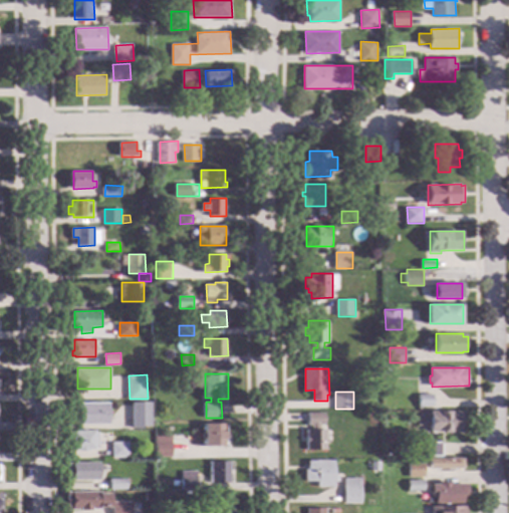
[(436,406),(426,406),(426,407),(421,407),(421,394),(436,394),(436,406)]
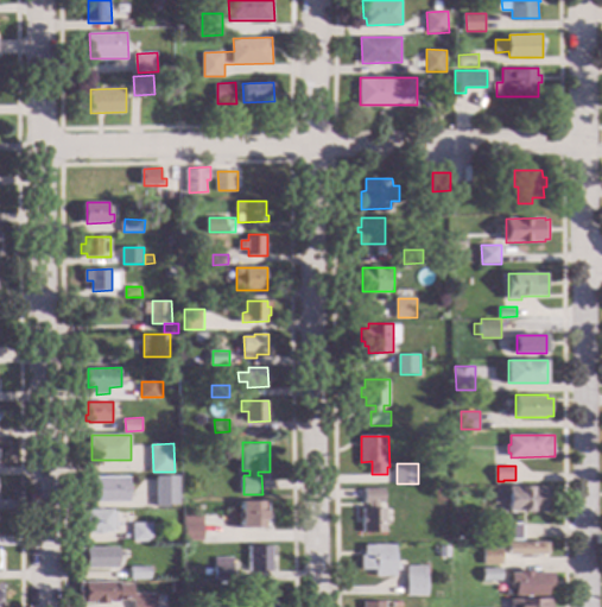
[(131,501),(94,501),(94,494),(90,494),(90,476),(131,476),(131,501)]
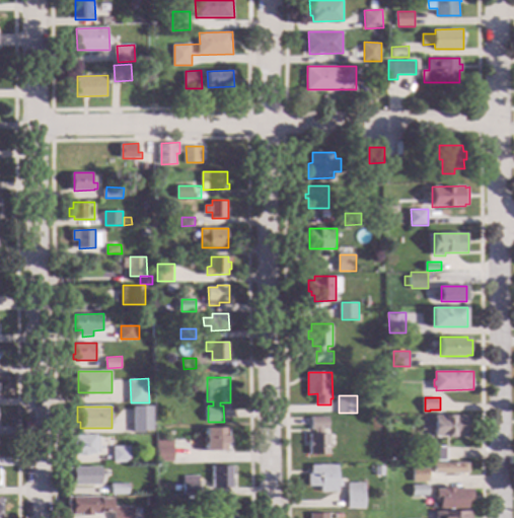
[(153,432),(136,432),(135,409),(152,409),(153,432)]
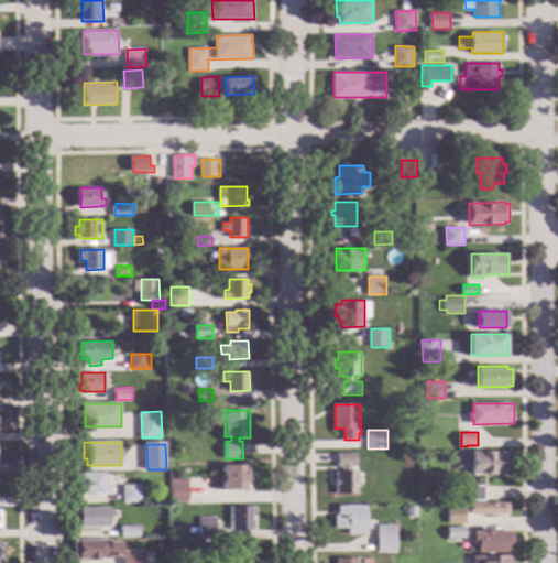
[(512,474),(472,474),(472,465),(470,465),(470,456),(473,456),(473,451),(512,451),(512,474)]
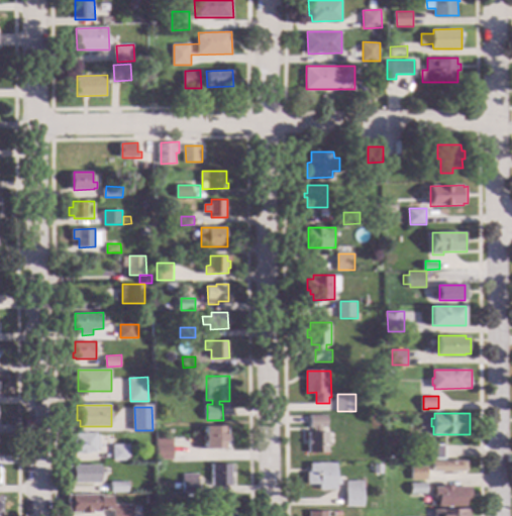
[(328,427),(323,427),(323,431),(328,431),(329,452),(310,452),(310,431),(316,431),(316,427),(311,427),(311,414),(328,414),(328,427)]
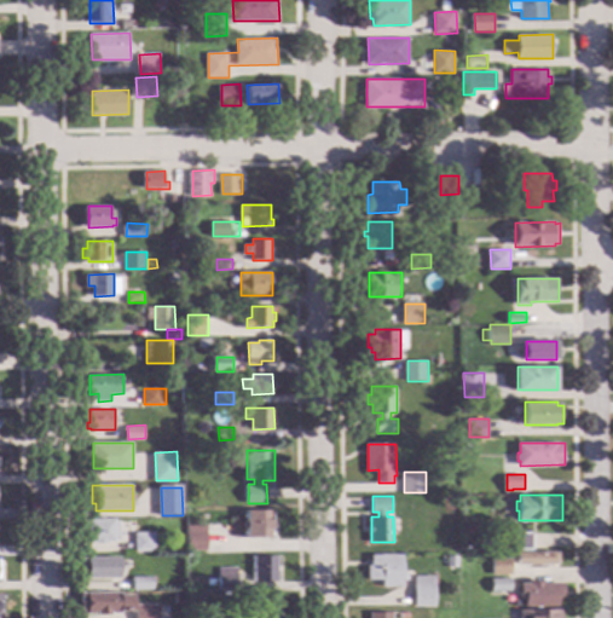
[(505,519),(519,519),(519,503),(505,503),(505,519)]
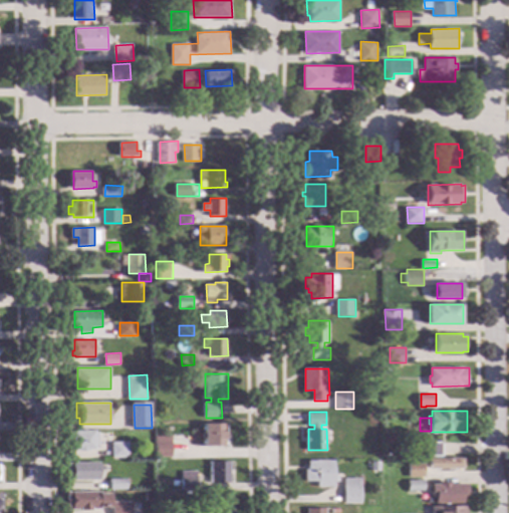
[(228,446),(206,446),(205,424),(227,424),(228,446)]
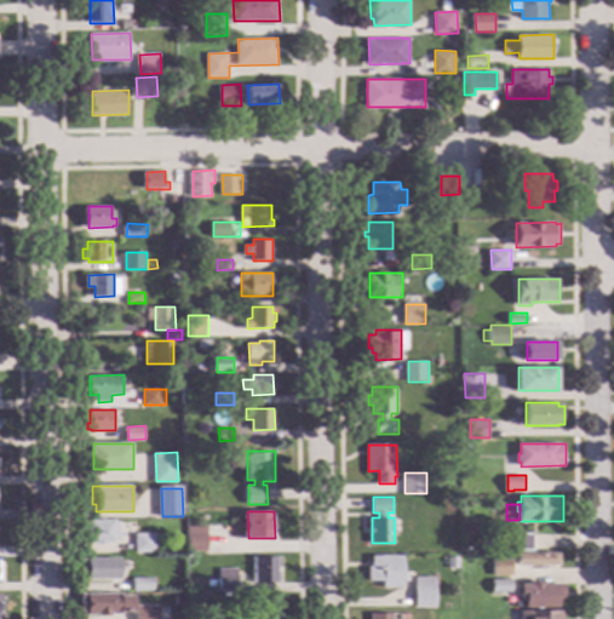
[(115,522),(120,522),(120,540),(115,540),(115,542),(108,542),(108,544),(96,544),(96,542),(90,542),(90,521),(115,520),(115,522)]
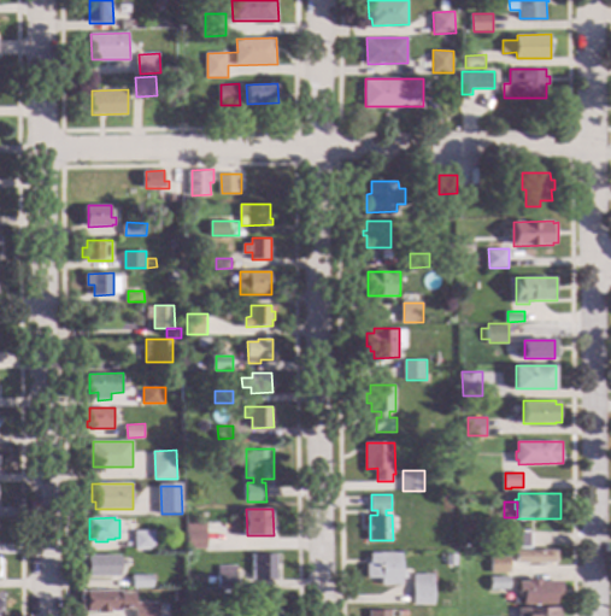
[(207,549),(188,549),(188,522),(207,522),(207,549)]
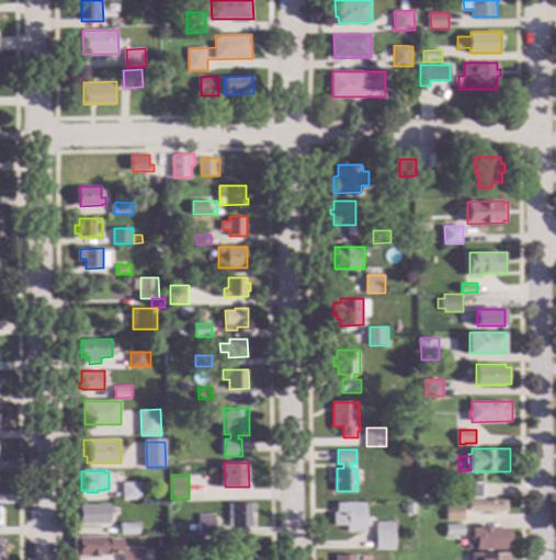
[(485,499),(468,499),(468,496),(463,496),(463,481),(485,481),(485,499)]
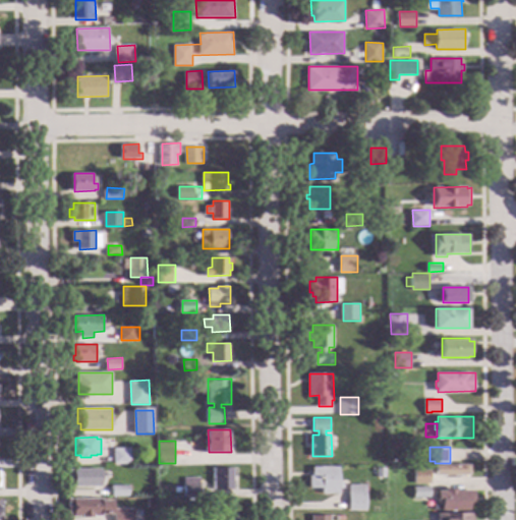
[(131,463),(114,464),(114,448),(130,448),(131,463)]
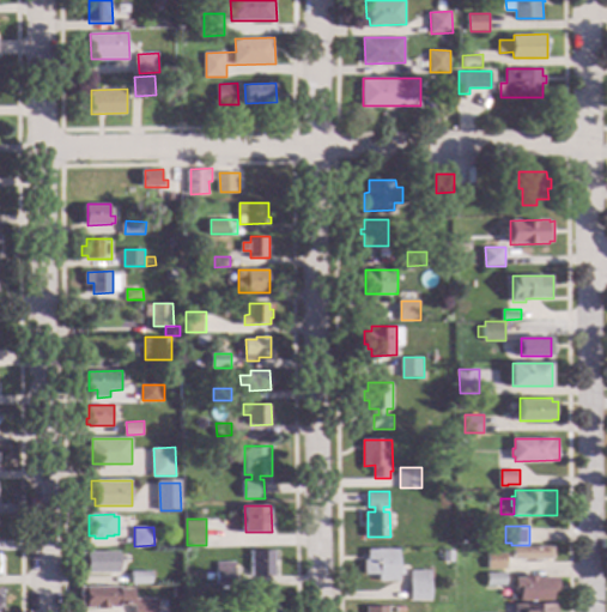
[(556,546),(556,558),(541,558),(541,562),(535,562),(535,559),(514,559),(514,546),(556,546)]
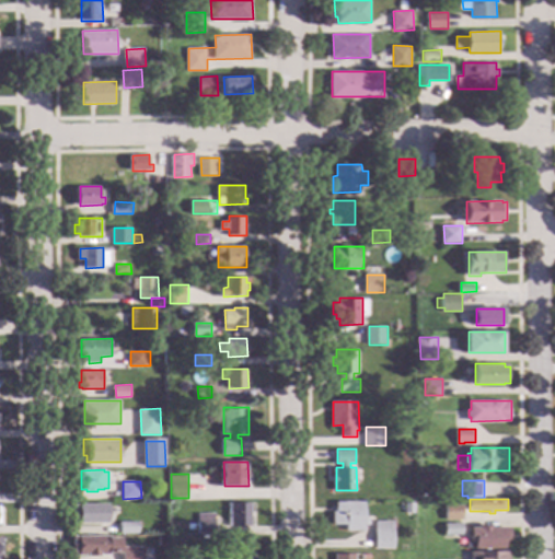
[(252,525),(231,525),(230,502),(252,501),(252,525)]
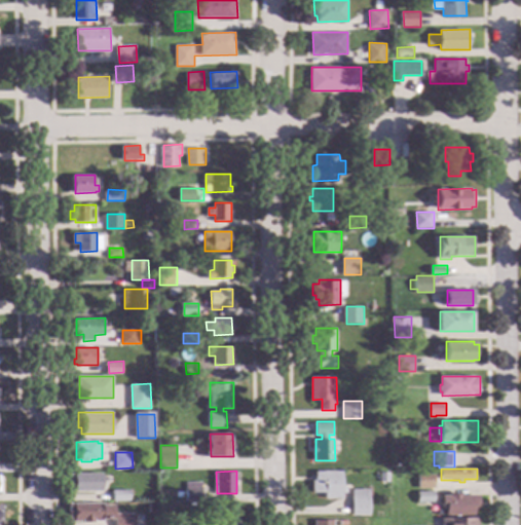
[(342,485),(347,485),(347,492),(342,492),(342,498),(326,498),(326,492),(312,492),(312,480),(315,480),(315,471),(342,471),(342,485)]
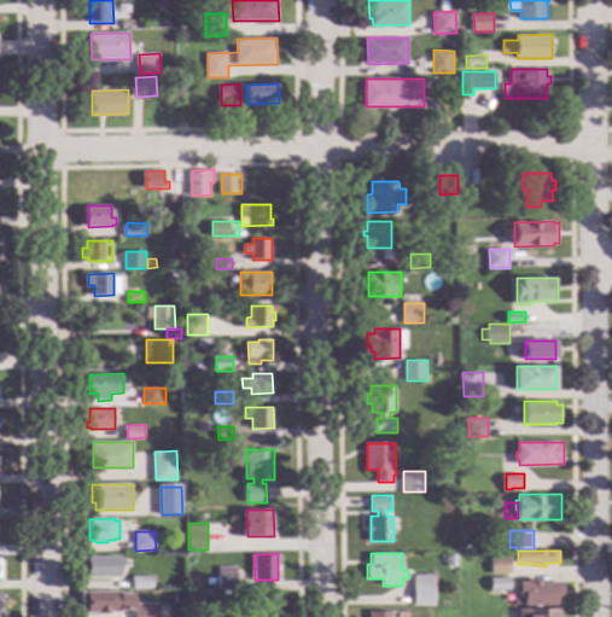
[(459,566),(448,566),(448,554),(459,554),(459,566)]
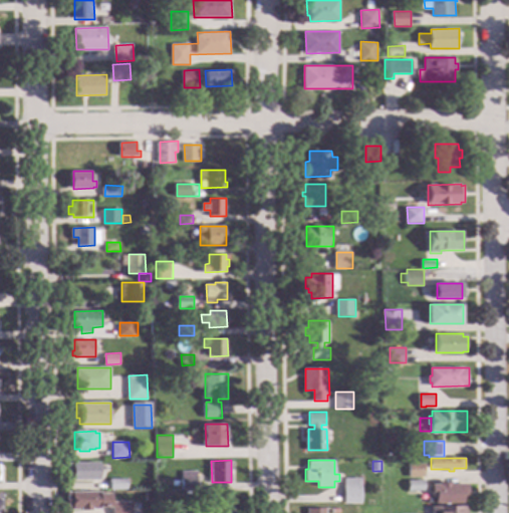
[(99,479),(68,479),(68,462),(99,462),(99,479)]
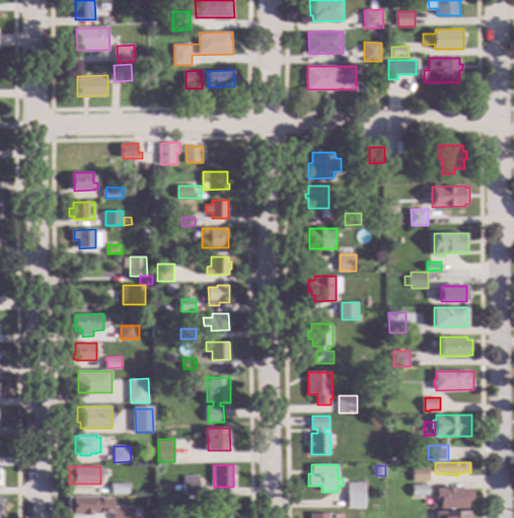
[(432,478),(416,479),(416,467),(432,467),(432,478)]
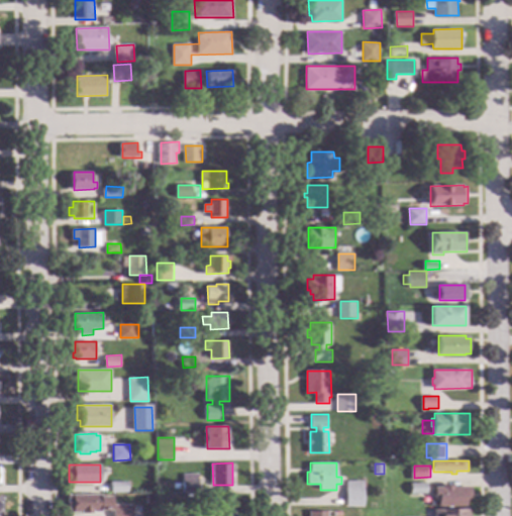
[(200,492),(184,492),(183,474),(199,473),(200,492)]
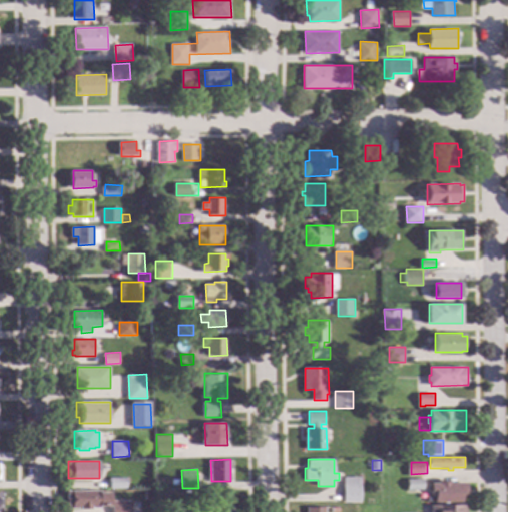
[(361,502),(344,502),(344,476),(361,476),(361,502)]
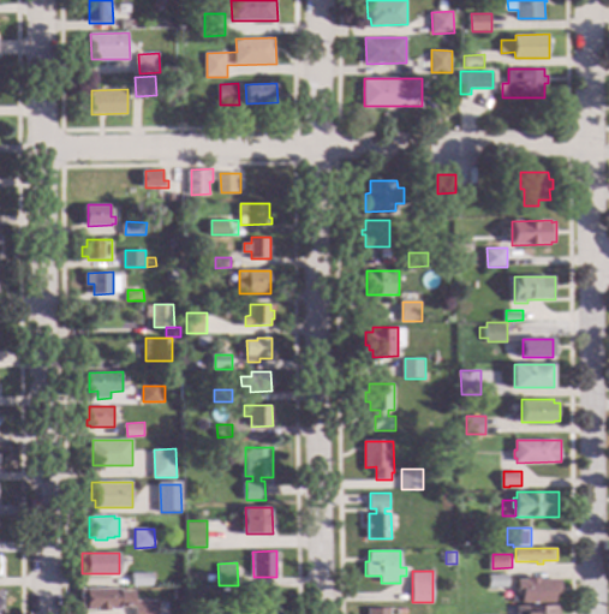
[(153,585),(133,585),(133,573),(153,573),(153,585)]
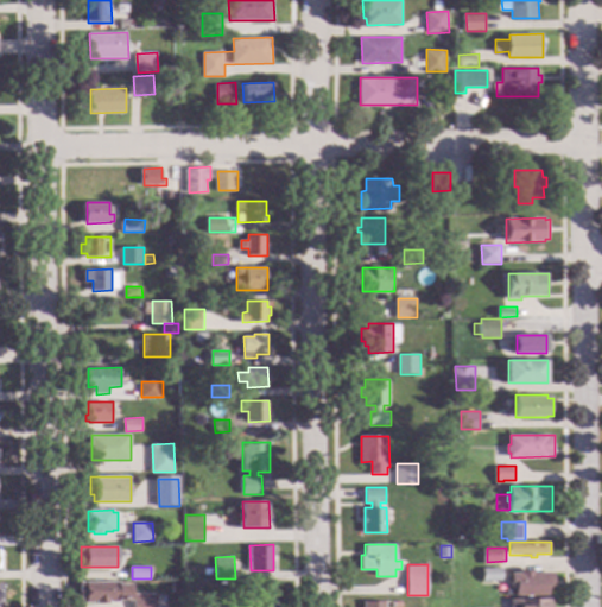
[(504,581),(485,581),(485,567),(504,567),(504,581)]
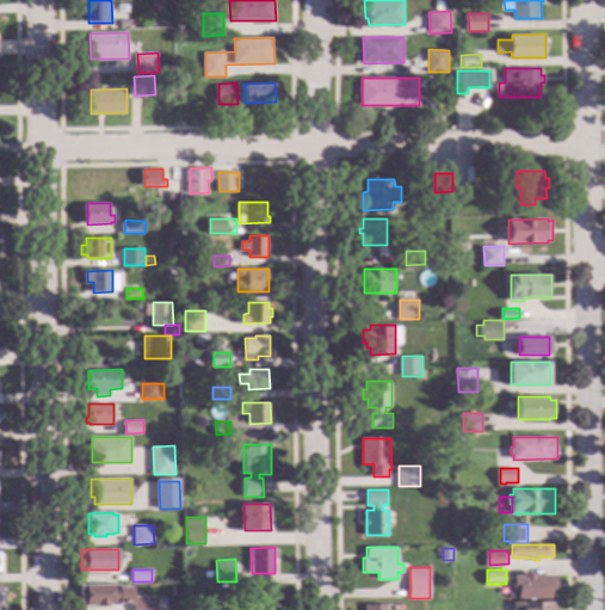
[(538,574),(559,574),(559,591),(553,591),(553,598),(519,598),(519,591),(514,591),(514,574),(524,574),(524,573),(538,573),(538,574)]
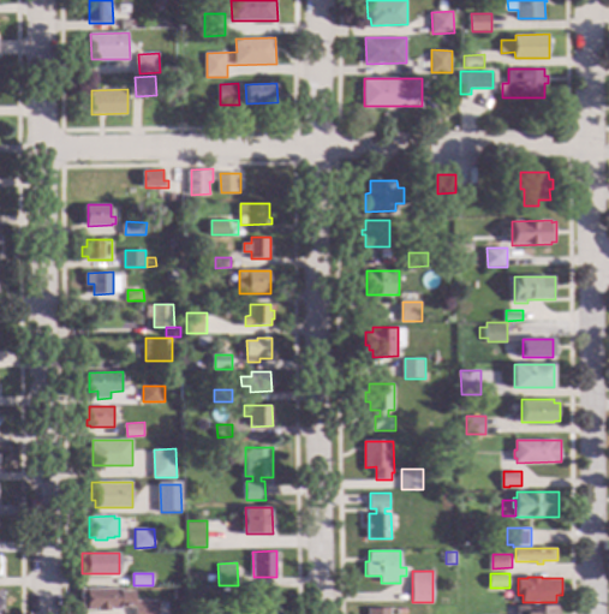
[(121,590),(133,590),(133,608),(112,608),(112,612),(96,612),(96,609),(82,609),(82,588),(121,588),(121,590)]
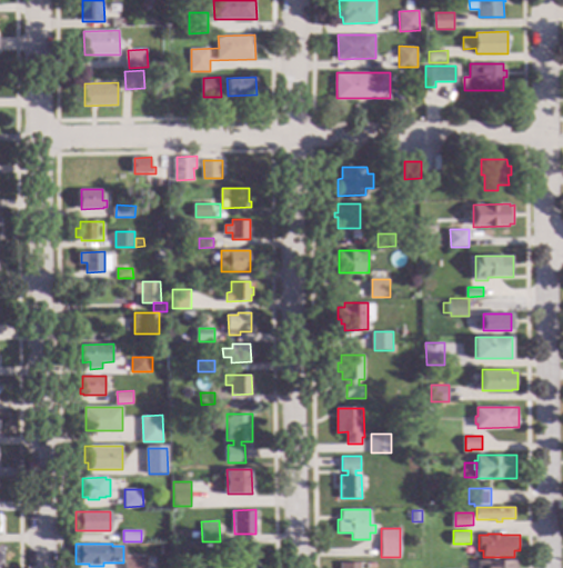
[(257,567),(232,567),(232,545),(255,544),(257,567)]
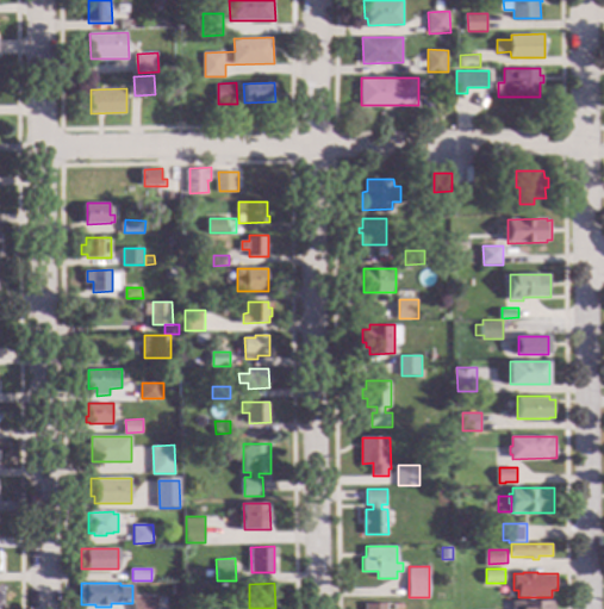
[(156,608),(135,608),(135,596),(156,595),(156,608)]
